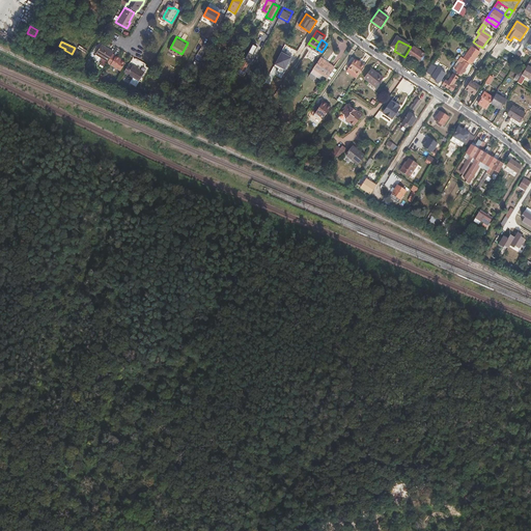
[(245,68),(252,55),(257,44),(253,42),(249,49),(243,61),(240,66),(245,68)]
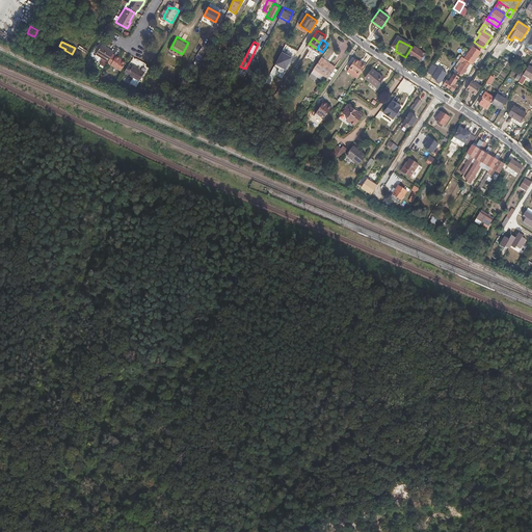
[(473,64),(480,52),(479,51),(482,47),(479,46),(475,43),(474,44),(474,45),(473,47),(473,48),(467,56),(464,54),(462,57),(464,59),(466,60),(471,63),(473,64)]
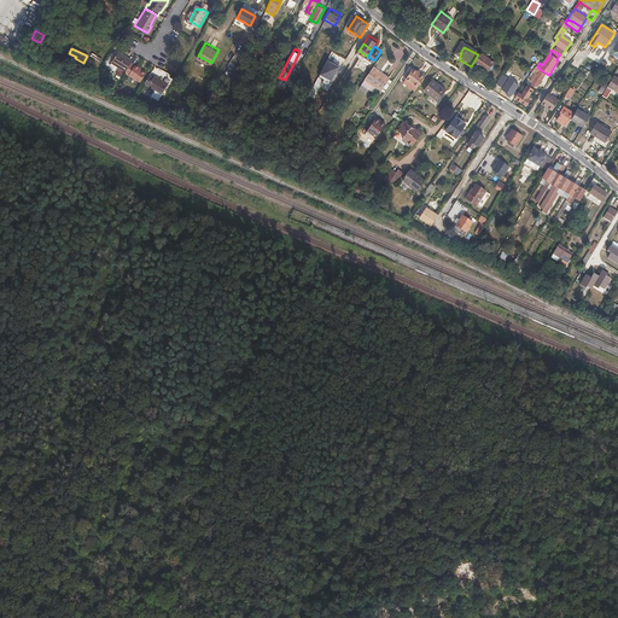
[(130,65),(132,63),(117,54),(110,65),(126,75),(130,65)]
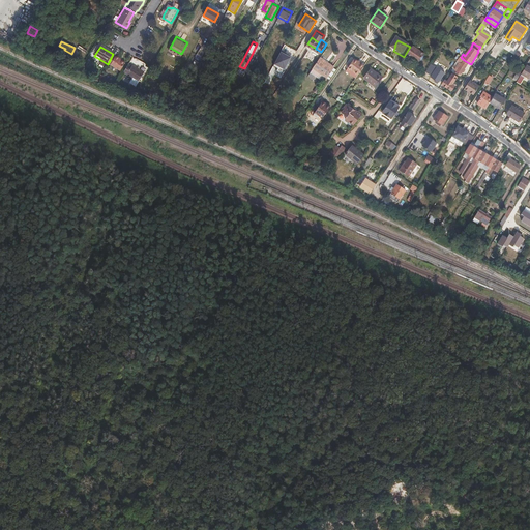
[(423,56),(411,48),(405,58),(409,60),(409,59),(412,61),(418,64),(423,56)]
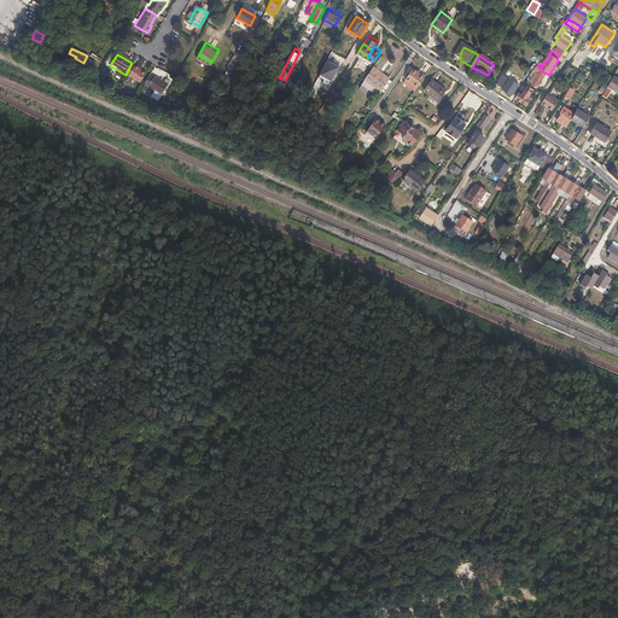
[(339,66),(327,60),(320,75),(332,81),(339,66)]
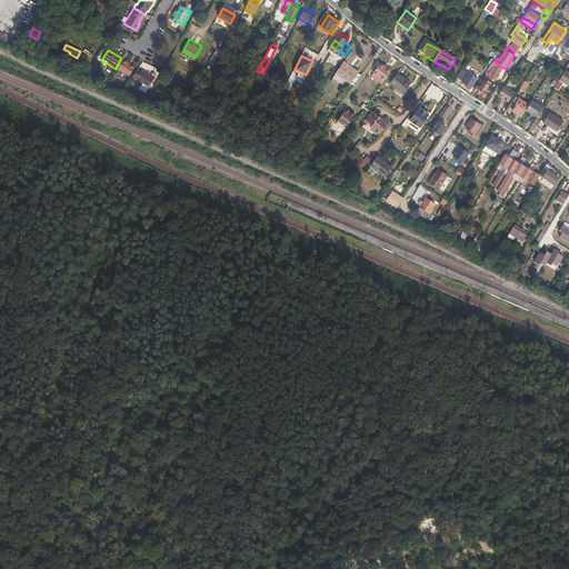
[(135,70),(132,69),(131,68),(128,67),(129,66),(120,60),(116,69),(115,70),(121,73),(129,79),(131,76),(135,70)]
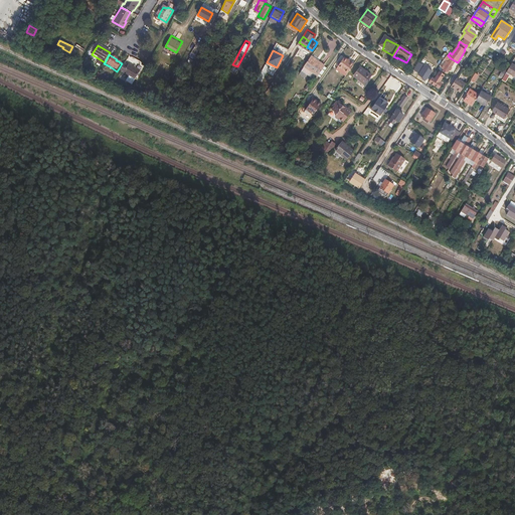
[(349,69),(355,61),(347,55),(341,64),(349,69)]
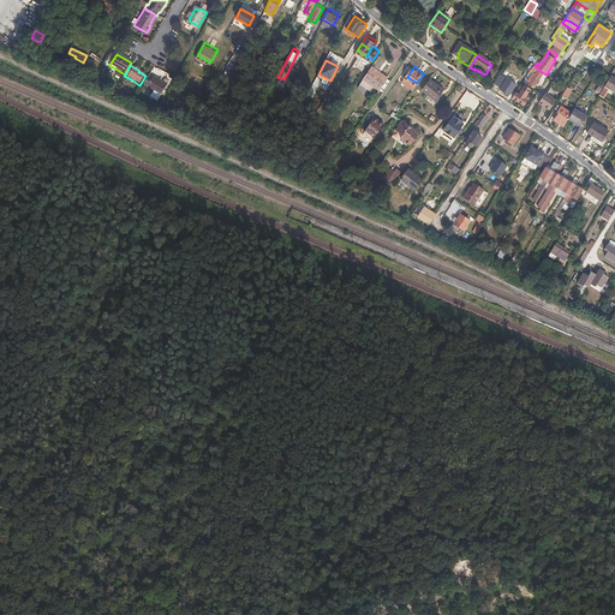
[(371,84),(380,72),(377,71),(376,72),(370,67),(363,79),(371,84)]
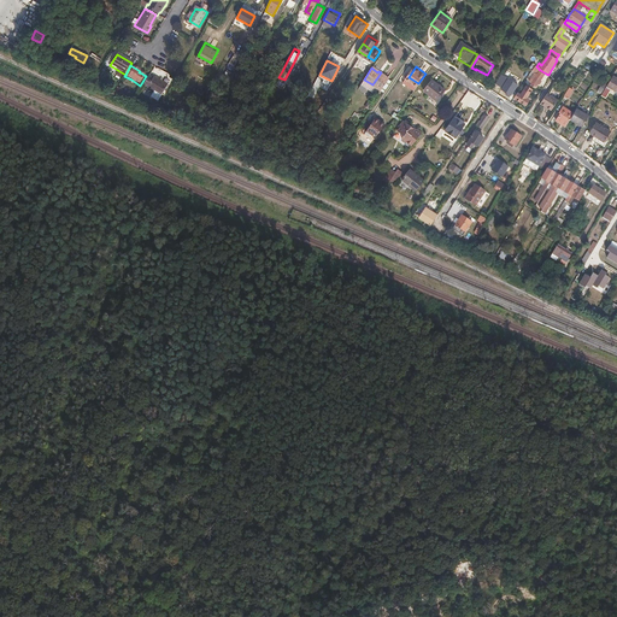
[(527,80),(533,71),(528,69),(523,77),(527,80)]
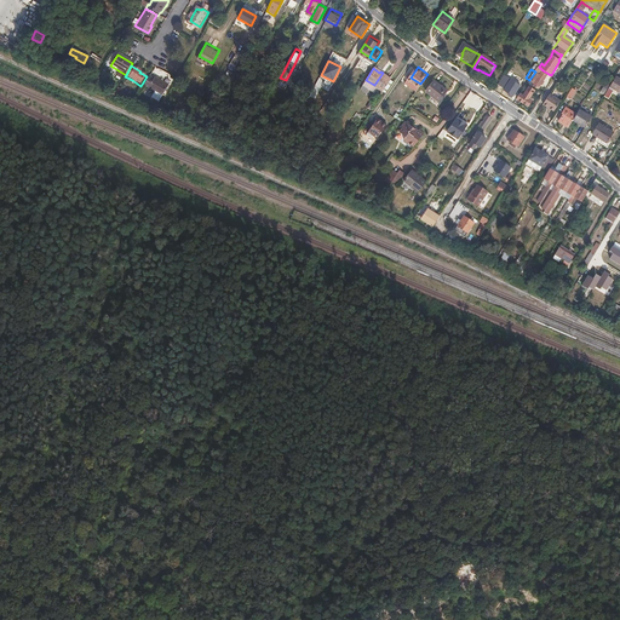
[(541,85),(545,81),(544,80),(547,75),(549,74),(543,70),(540,74),(533,86),(538,90),(540,85),(541,85)]
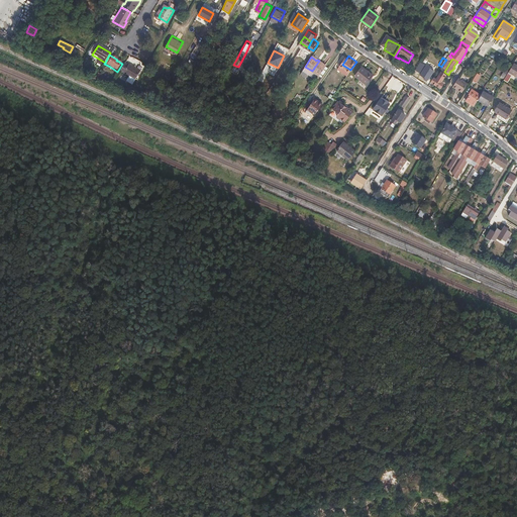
[(318,76),(325,66),(319,61),(312,71),(314,73),(318,76)]
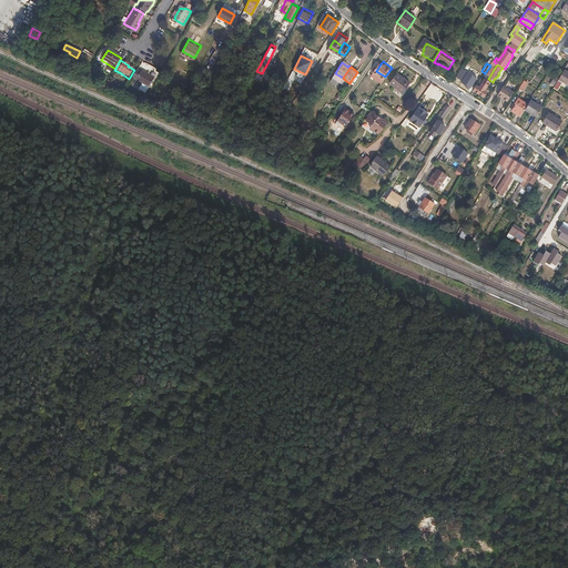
[(385,77),(376,71),(374,74),(383,81),(385,77)]
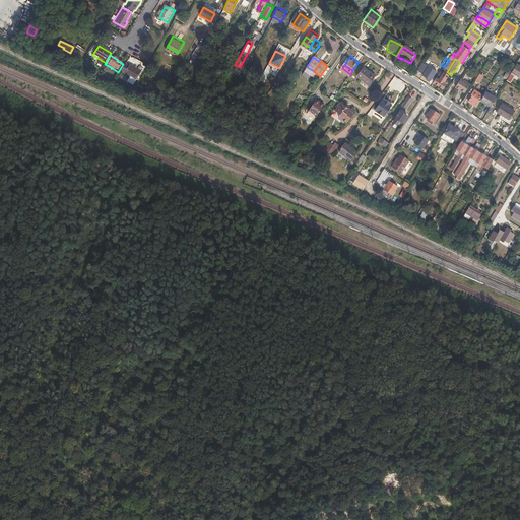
[(431,81),(437,72),(429,66),(423,76),(431,81)]
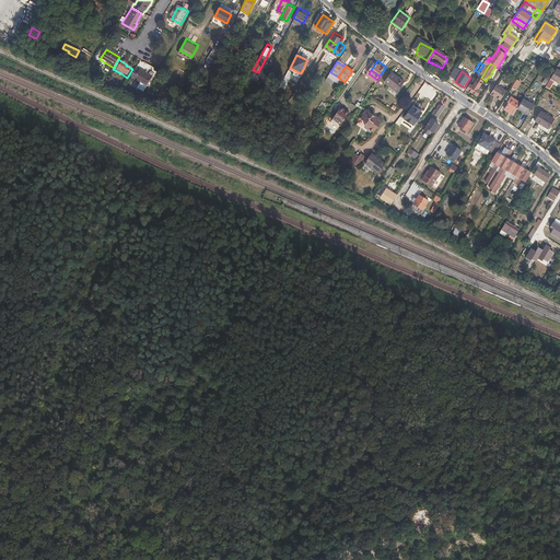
[(147,89),(152,79),(140,72),(135,82),(147,89)]
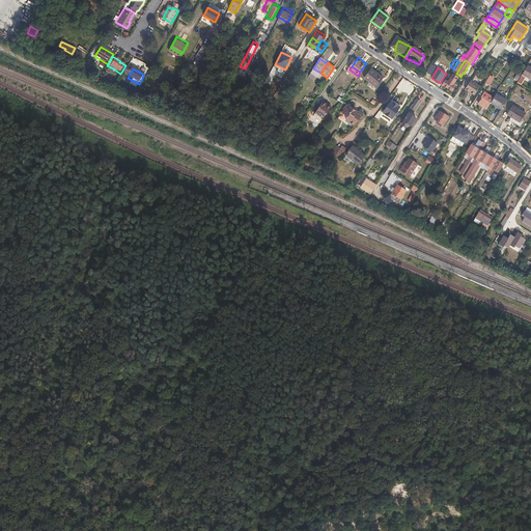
[(383,79),(370,70),(363,79),(375,88),(383,79)]
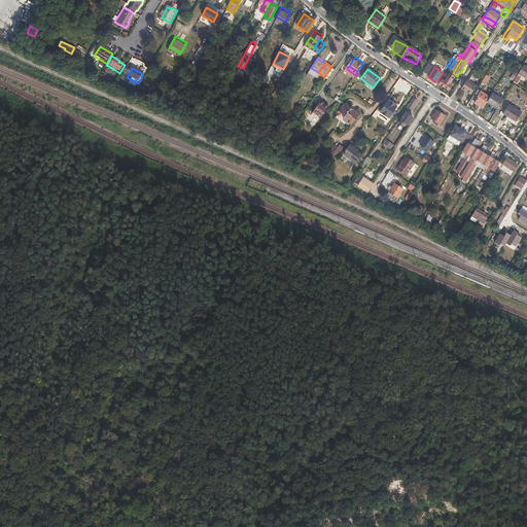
[(452,86),(449,84),(454,77),(450,74),(445,81),(442,80),(437,85),(448,92),(452,86)]
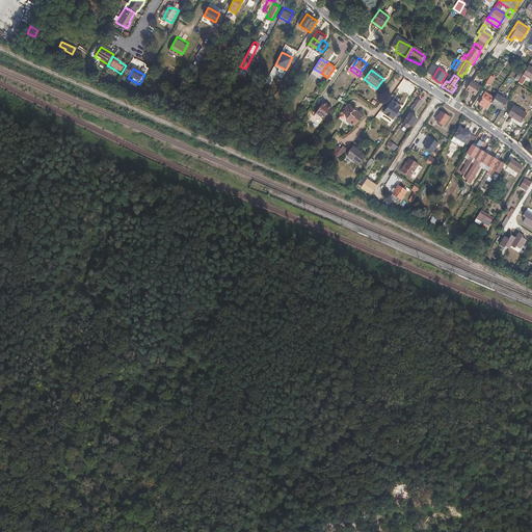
[(475,97),(481,87),(471,81),(466,90),(469,91),(472,94),(475,97)]
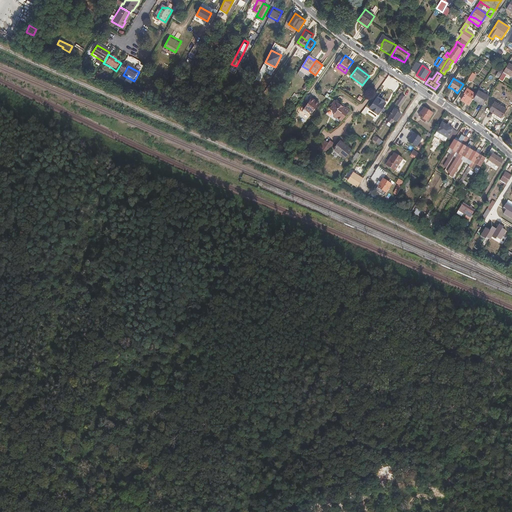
[(472,100),(475,96),(467,90),(464,95),(465,96),(461,102),(468,107),(472,100)]
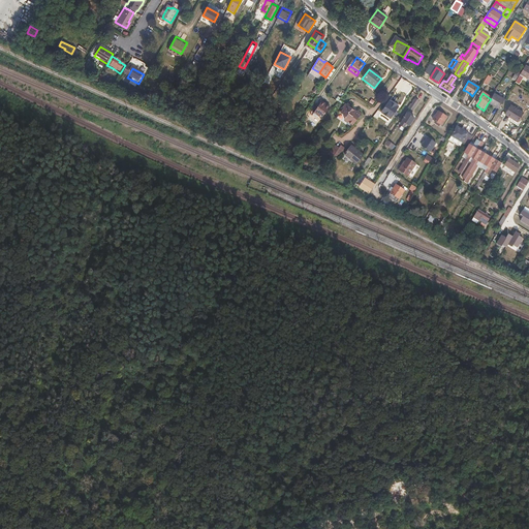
[(504,100),(494,94),(491,99),(488,103),(498,111),(504,100)]
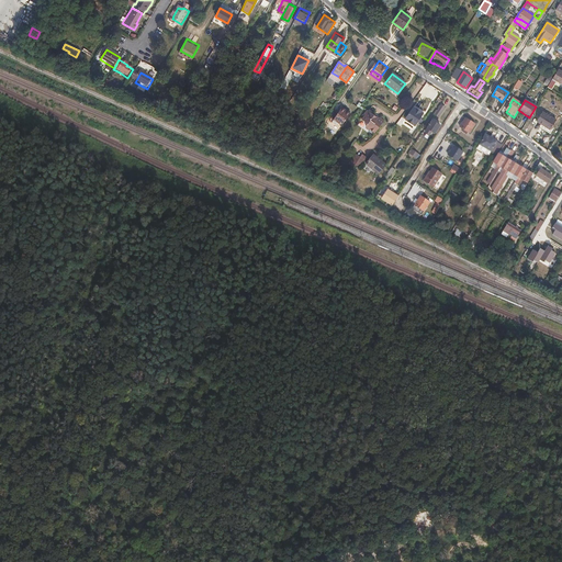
[(344,122),(352,110),(344,104),(336,116),(344,122)]
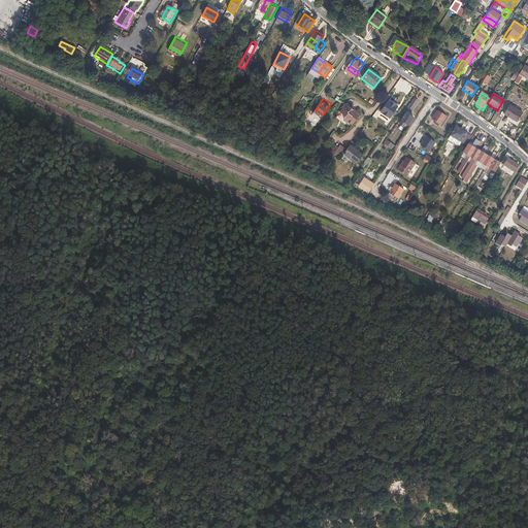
[(391,118),(394,114),(397,109),(388,102),(380,114),(385,118),(389,121),(391,118)]
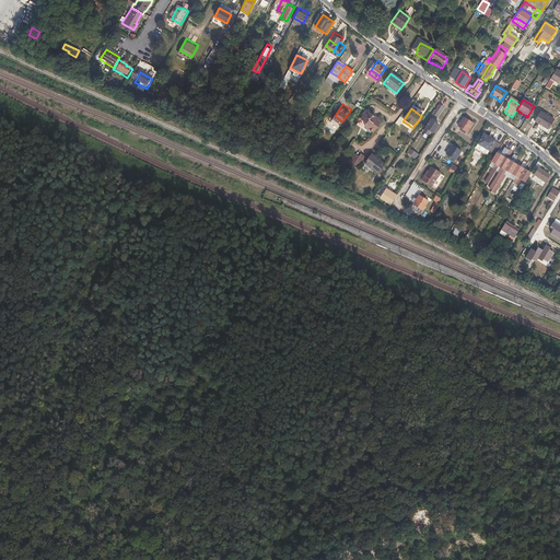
[(374,133),(383,121),(378,118),(377,118),(366,111),(363,116),(363,117),(361,120),(366,125),(365,127),(374,133)]
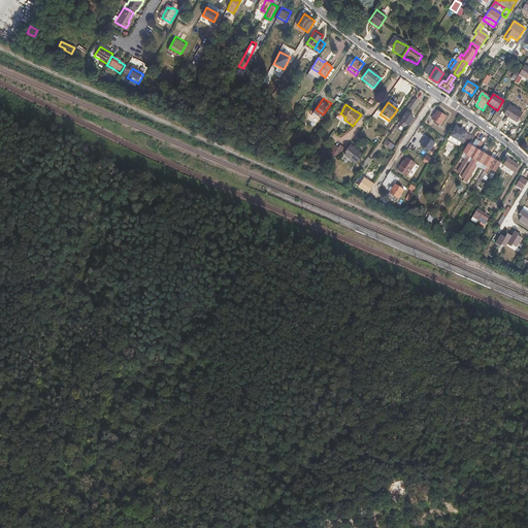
[(518,121),(522,113),(508,106),(503,114),(508,118),(506,121),(517,126),(519,122),(518,121)]
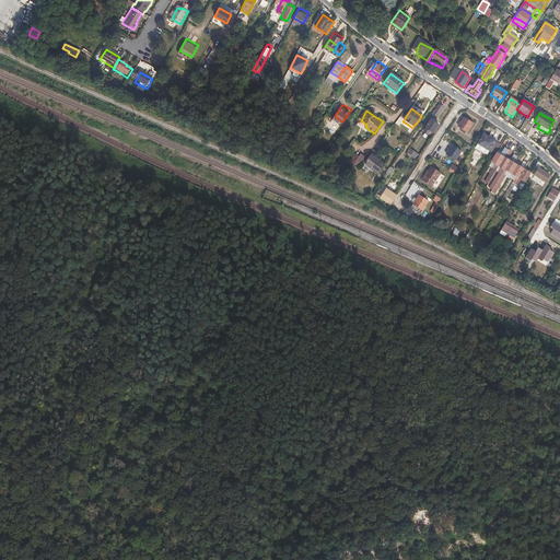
[(468,133),(475,124),(465,118),(459,128),(468,133)]
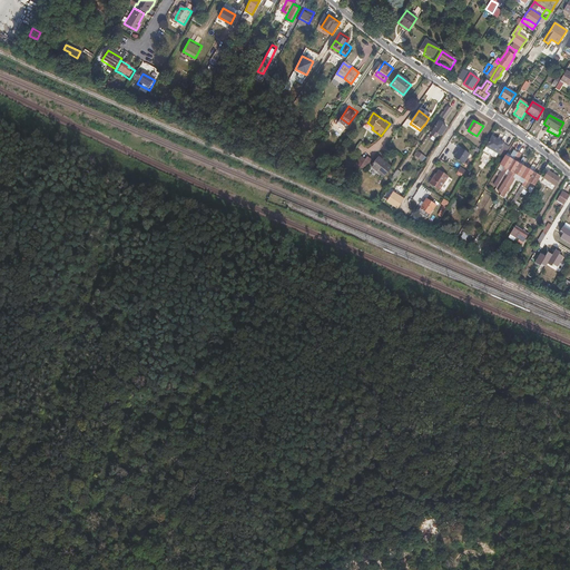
[(441,135),(446,127),(438,121),(433,129),(433,130),(431,134),(435,137),(438,133),(441,135)]
